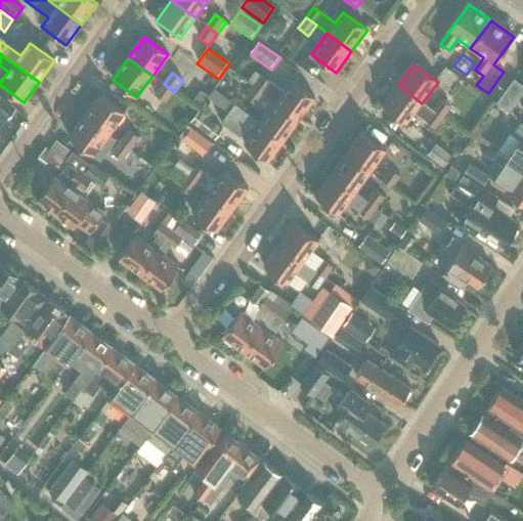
[(262,77),(254,87),(300,121),(315,99),(291,82),(284,92),(262,77)]
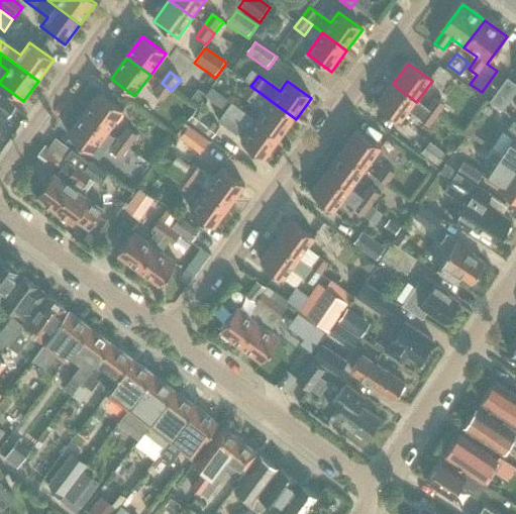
[(515,85),(508,80),(491,103),(503,112),(515,94),(515,85)]
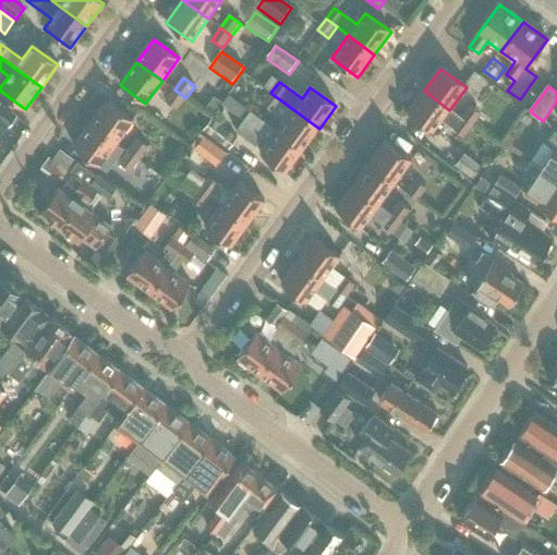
[(185,98),(174,89),(165,103),(177,111),(185,98)]
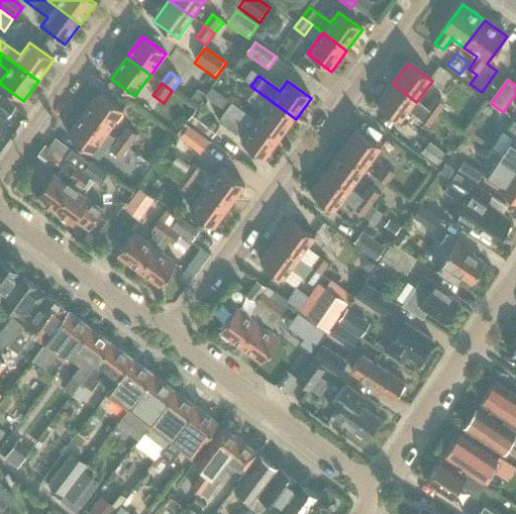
[(438,118),(427,110),(416,102),(393,84),(378,105),(401,123),(409,112),(420,119),(419,120),(430,128),(438,118)]
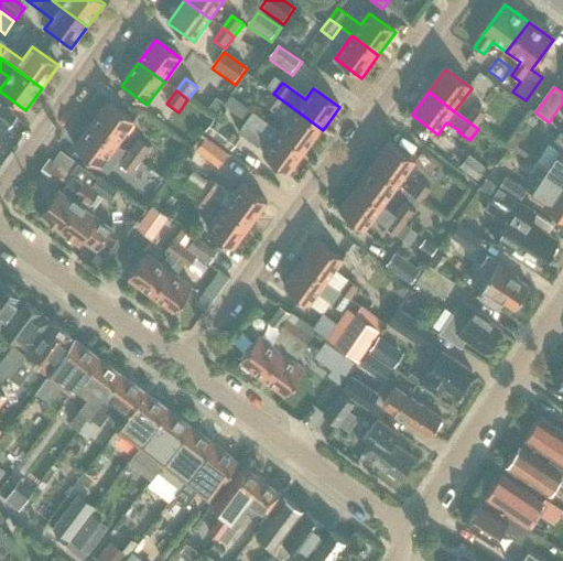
[(288,122),(280,133),(306,152),(323,130),(273,94),(264,106),(288,122)]
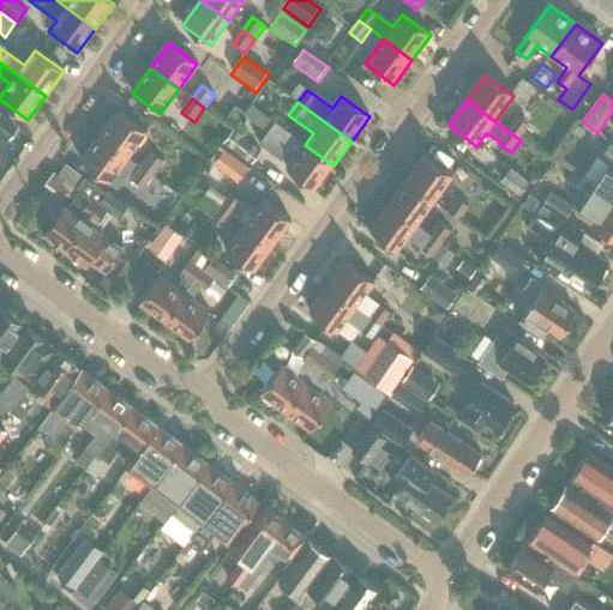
[(118,113),(100,137),(128,158),(146,133),(118,113)]
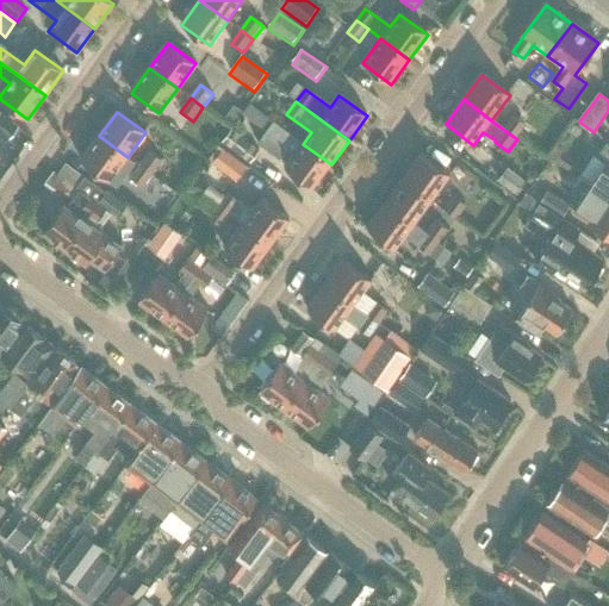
[(19,127),(0,113),(0,133),(10,142),(19,127)]
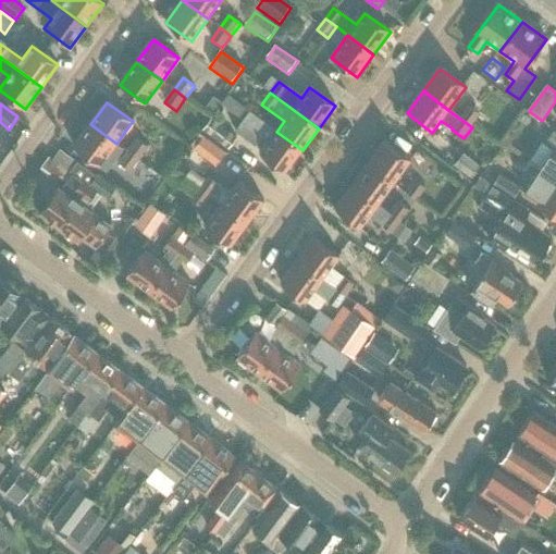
[(469,107),(460,119),(472,127),(481,115),(469,107)]
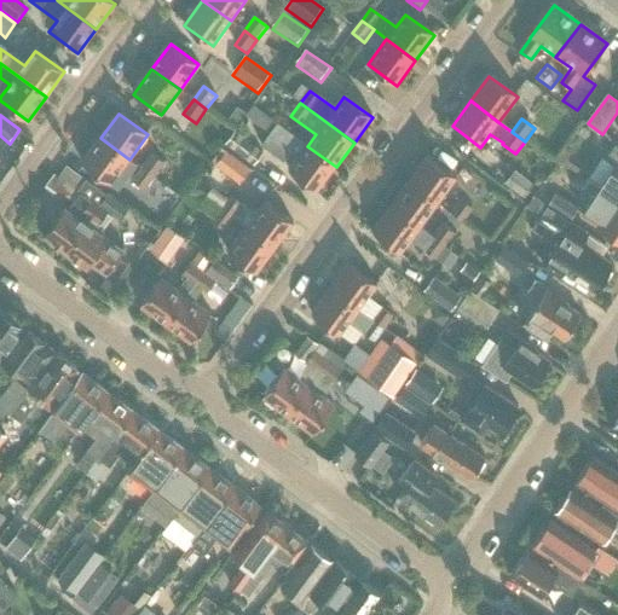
[(298,158),(288,172),(317,192),(336,167),(307,146),(278,125),(261,148),(284,164),(292,154),(298,158)]
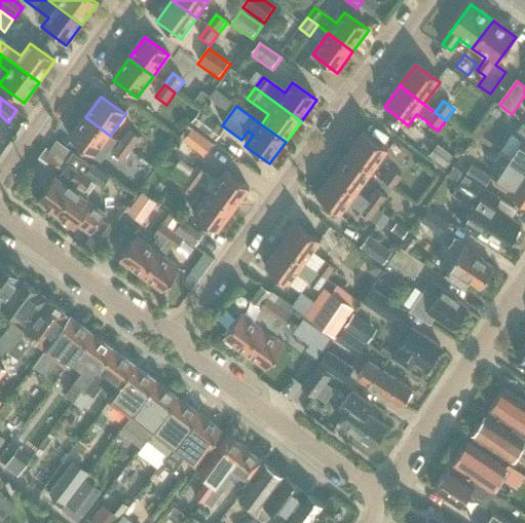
[(225,132),(203,116),(195,127),(217,143),(225,132)]
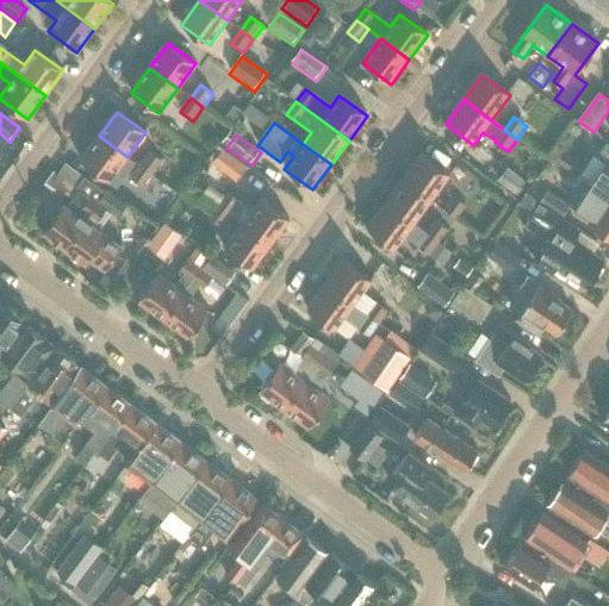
[(109,181),(128,157),(99,136),(81,161),(109,181)]
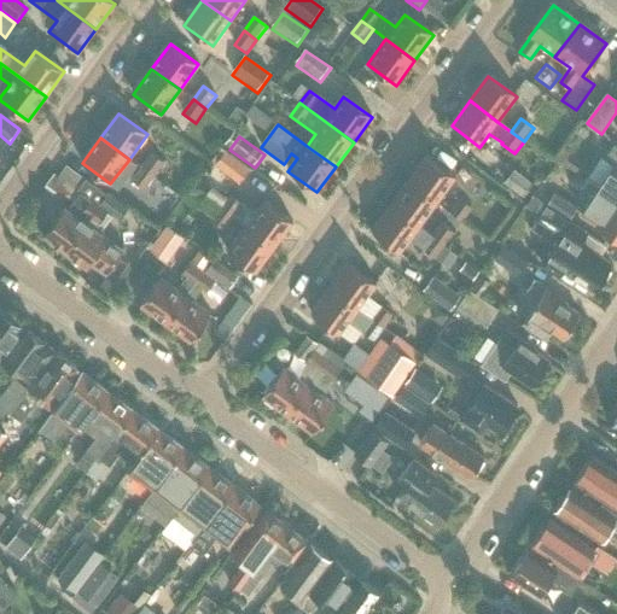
[(612,165),(598,189),(616,200),(616,148),(615,147),(606,162),(612,165)]
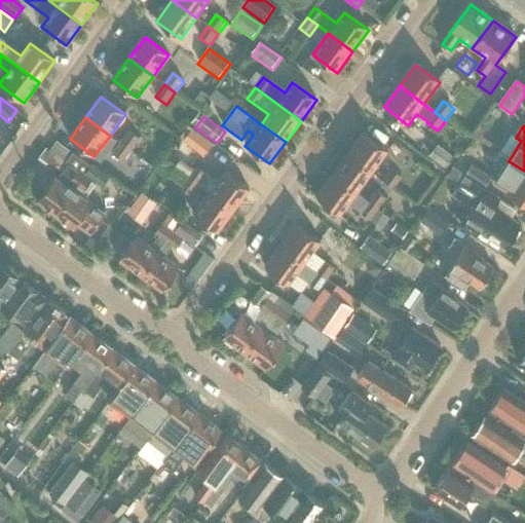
[(214,145),(192,129),(183,143),(203,158),(214,145)]
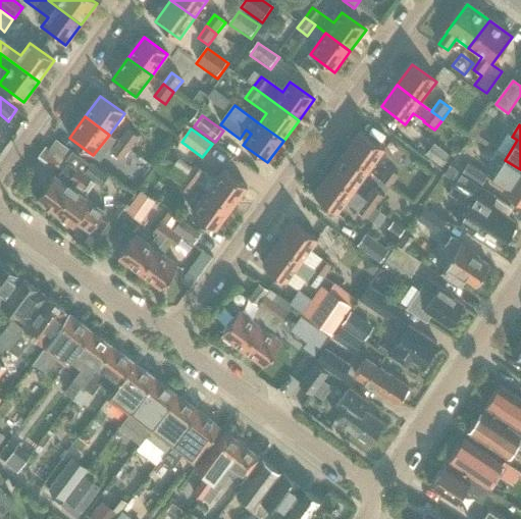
[(120,143),(132,150),(140,139),(128,131),(120,143)]
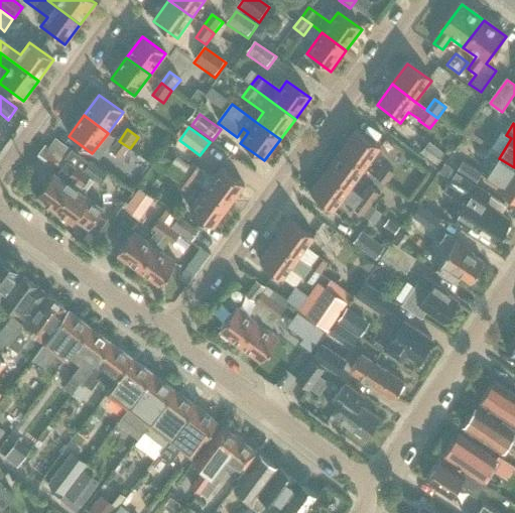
[(357,132),(342,153),(365,170),(381,149),(357,132)]
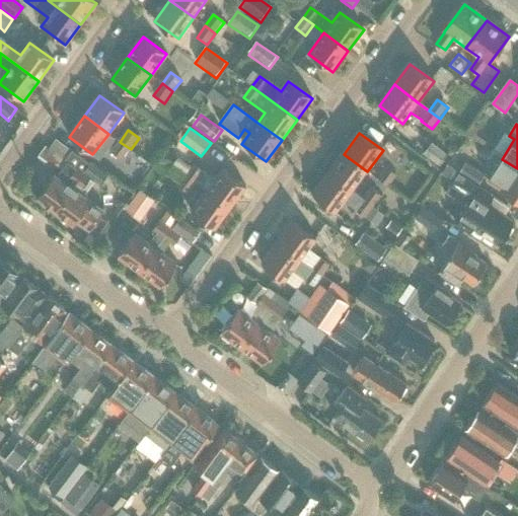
[(448,156),(425,140),(417,151),(440,168),(448,156)]
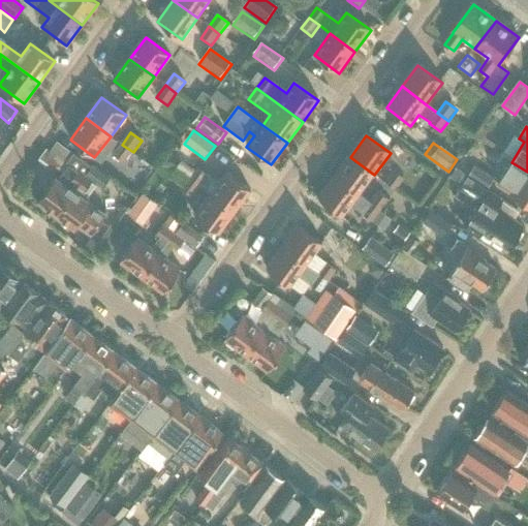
[(133,152),(122,145),(113,156),(124,164),(133,152)]
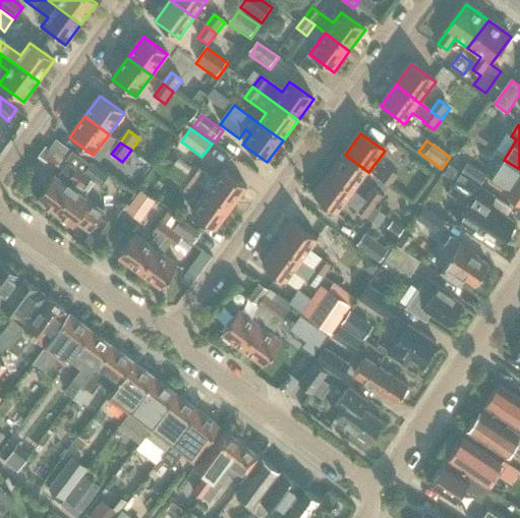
[(56,214),(83,175),(90,166),(73,153),(66,163),(67,164),(57,178),(55,177),(38,200),(56,214)]
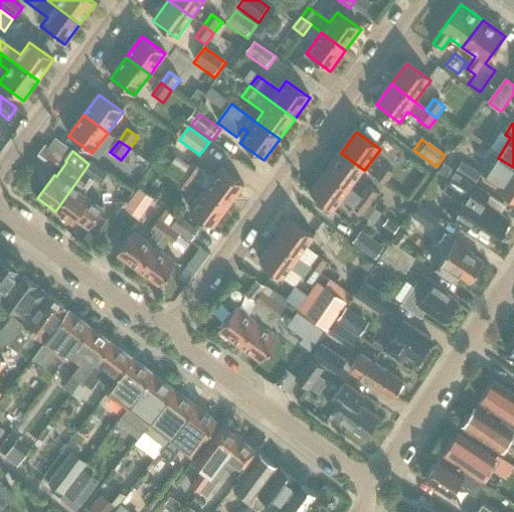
[(341,153),(325,173),(349,191),(364,170),(341,153)]
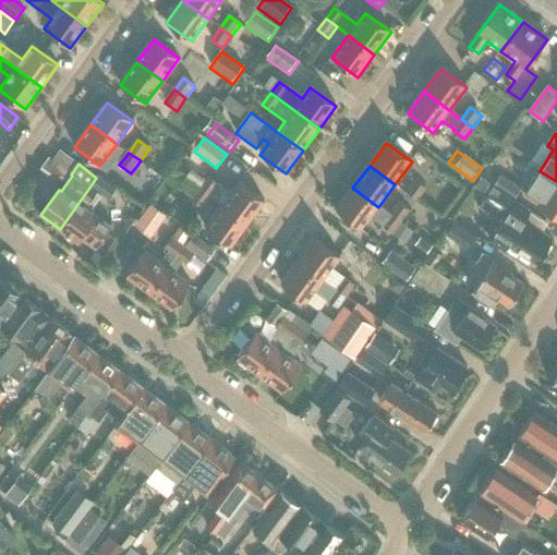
[(556,181),(540,171),(524,194),(556,215),(556,181)]
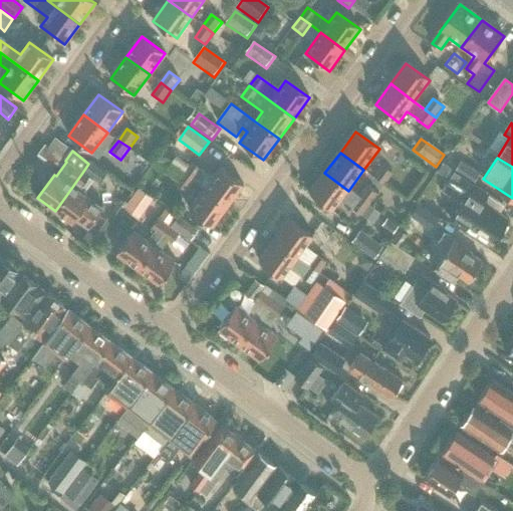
[(107,176),(89,163),(82,173),(93,181),(100,186),(107,176)]
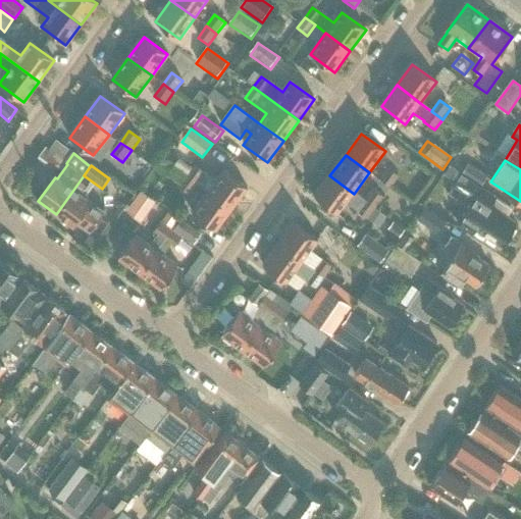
[(194,165),(186,176),(197,185),(232,211),(248,190),(223,171),(216,182),(194,165)]
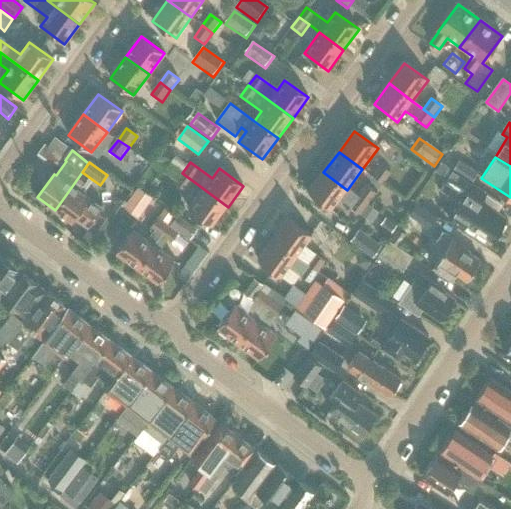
[(381,167),(373,177),(384,185),(391,174),(381,167)]
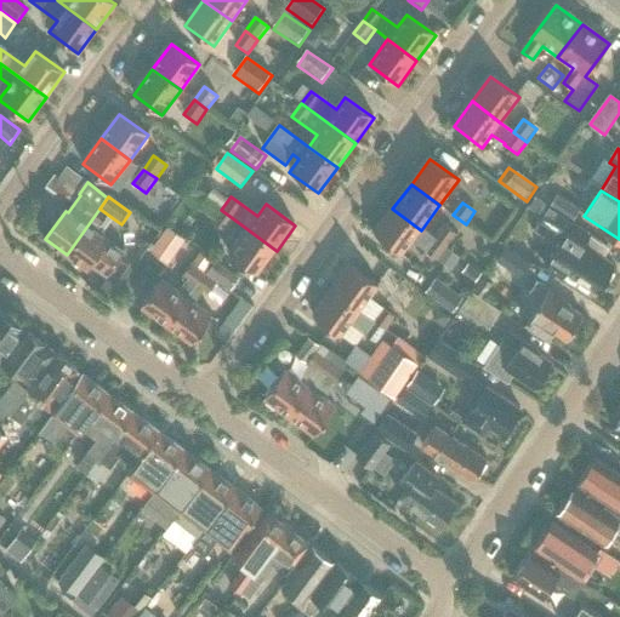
[(113,218),(100,209),(67,255),(87,269),(91,266),(107,278),(125,253),(101,236),(113,218)]
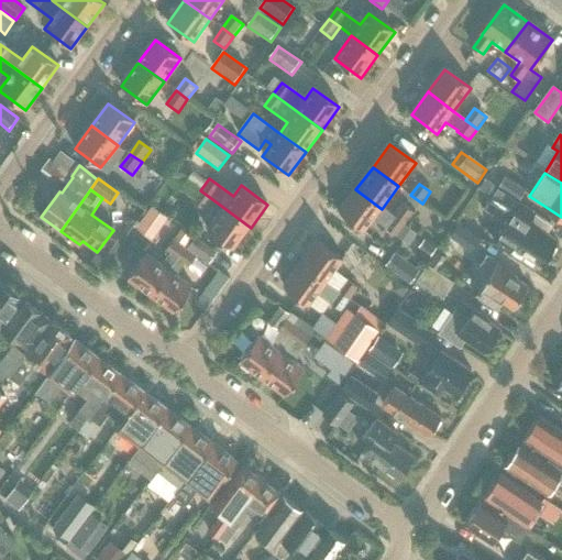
[(396,238),(405,226),(394,217),(382,209),(355,189),(339,212),(365,231),(374,220),(388,230),(387,231),(396,238)]
